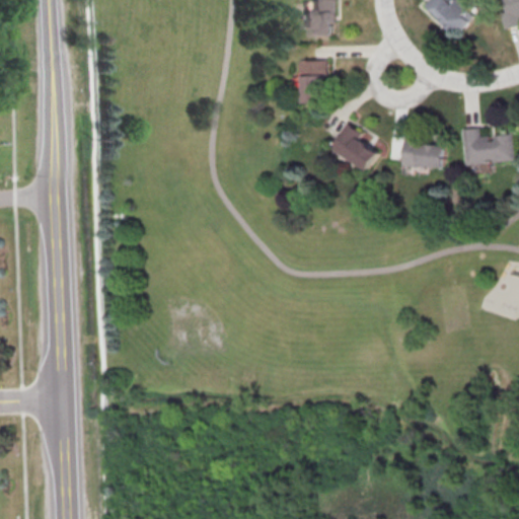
[(312,0),(337,0),(338,15),(335,16),(336,40),(313,41),(312,30),(303,31),(302,14),(313,13),(312,0)]
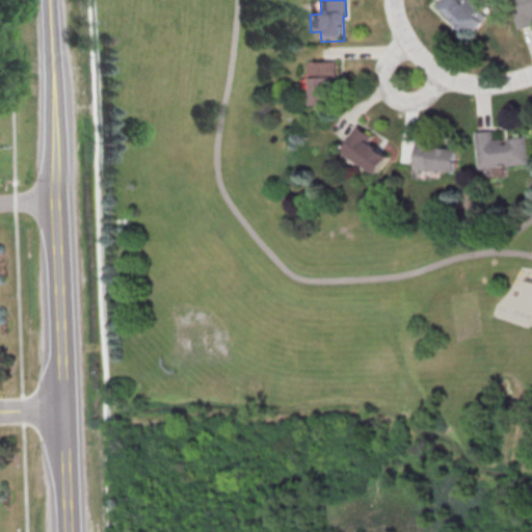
[(437,6),(443,0),(469,0),(470,1),(471,0),(477,0),(485,7),(480,12),(486,18),(470,36),(437,6)]
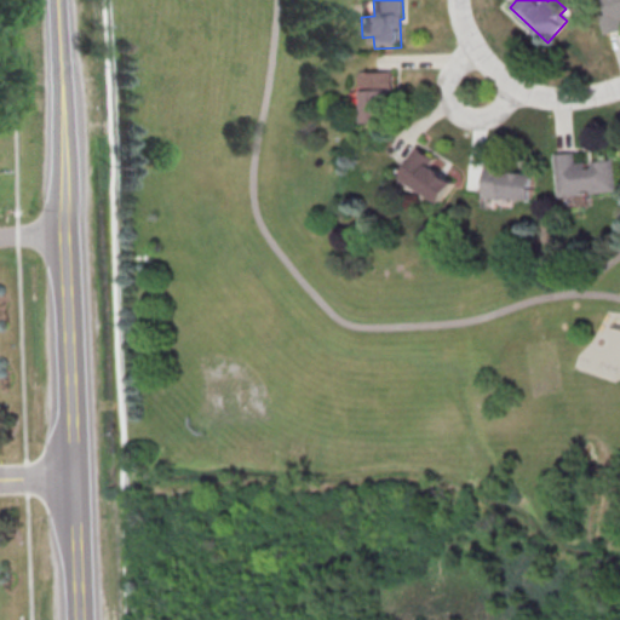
[(619,0),(619,32),(604,36),(600,19),(607,17),(601,0),(619,0)]
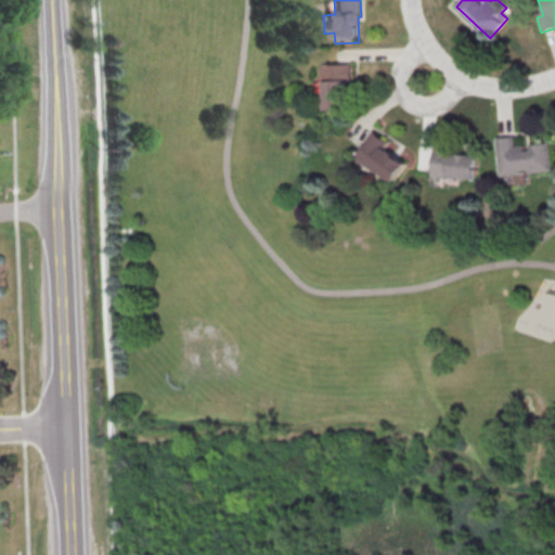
[(324,66),(352,65),(353,85),(351,85),(352,114),(327,115),(326,86),(324,86),(324,66)]
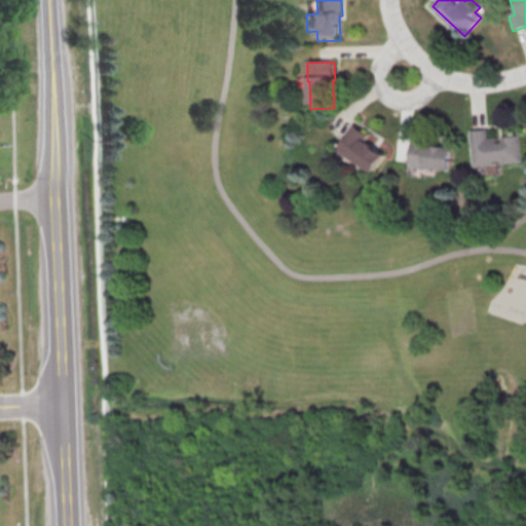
[(467,130),(472,167),(522,162),(519,135),(500,137),(501,142),(495,142),(495,137),(487,138),(486,128),(467,130)]
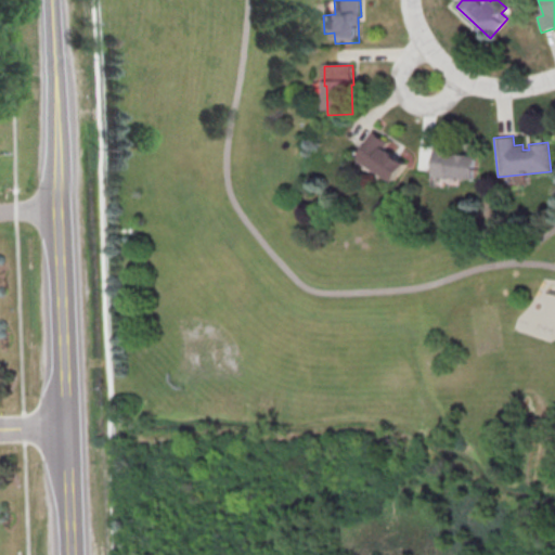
[(434,146),(430,177),(448,179),(448,176),(474,179),(477,155),(451,152),(451,149),(434,146)]
